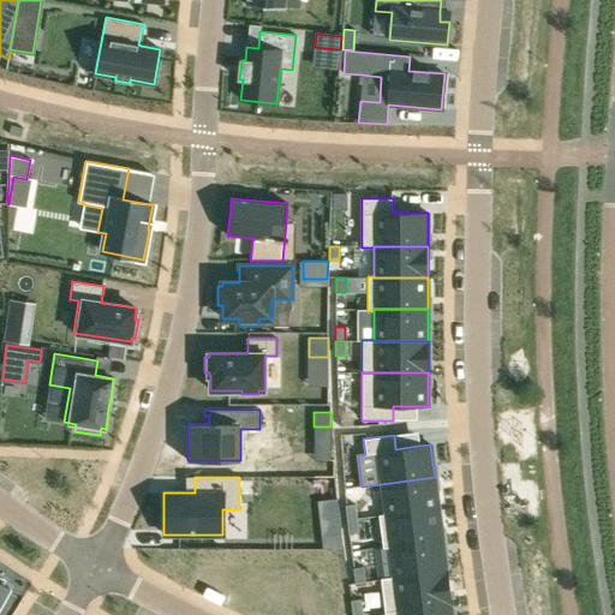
[(435,477),(381,484),(384,514),(384,515),(439,508),(435,477)]
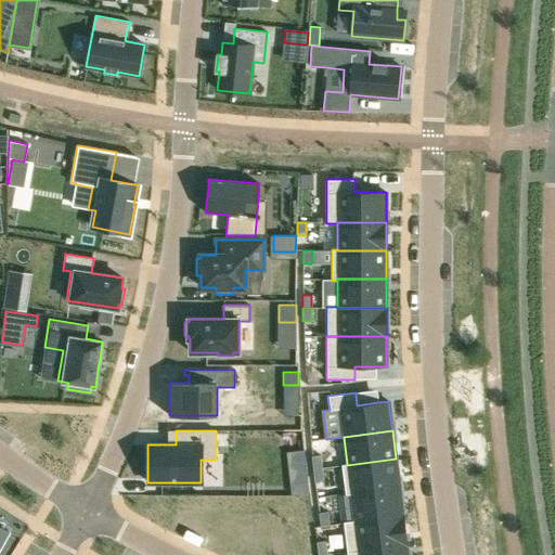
[(320,455),(311,456),(313,469),(322,468),(320,455)]
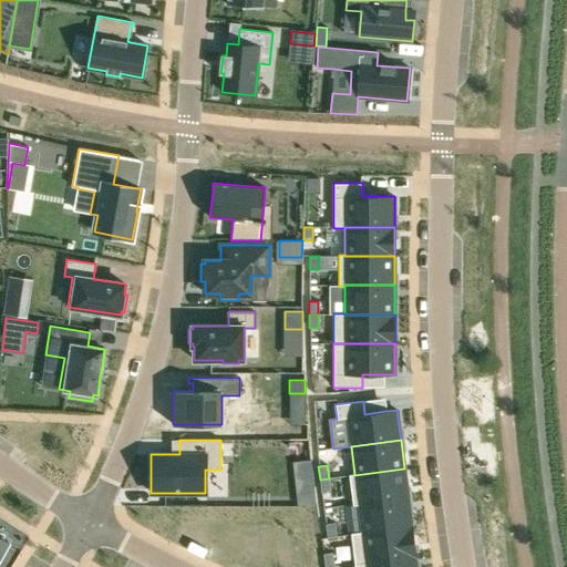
[(354,474),(349,475),(352,506),(358,505),(358,504),(408,498),(404,468),(354,475),(354,474)]
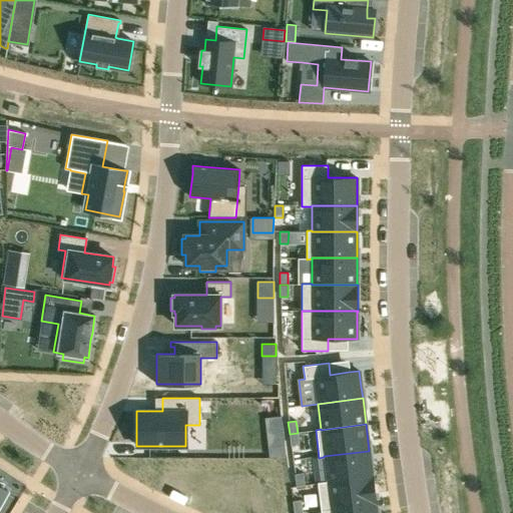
[(298,433),(290,434),(291,446),(299,445),(298,433)]
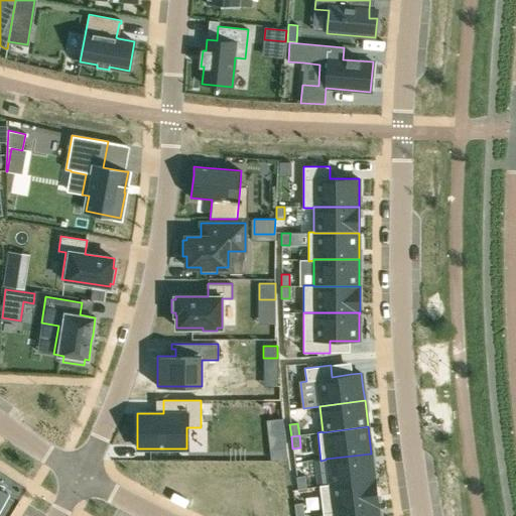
[(285,446),(271,447),(272,460),(287,459),(285,446)]
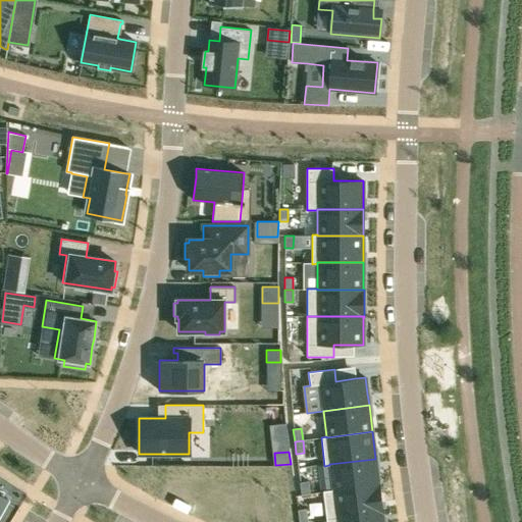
[(324,466),(317,467),(320,491),(323,491),(332,490),(379,485),(379,484),(378,484),(377,470),(375,459),(329,464),(329,465),(324,466)]
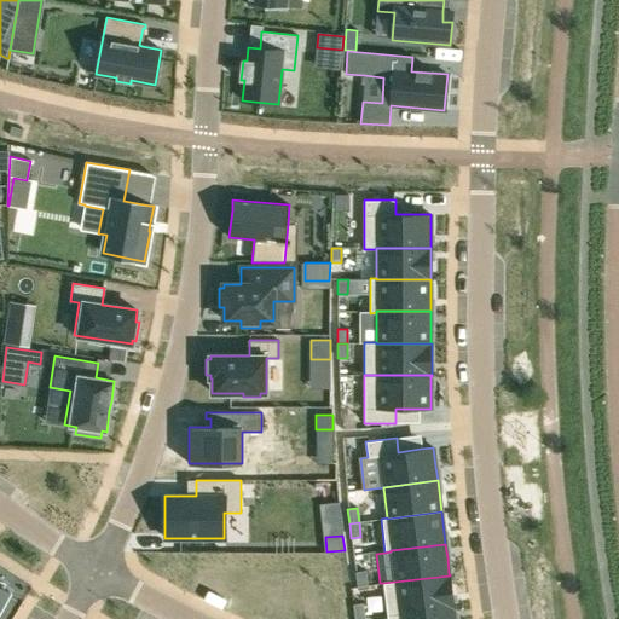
[(329,596),(331,566),(287,562),(284,593),(329,596)]
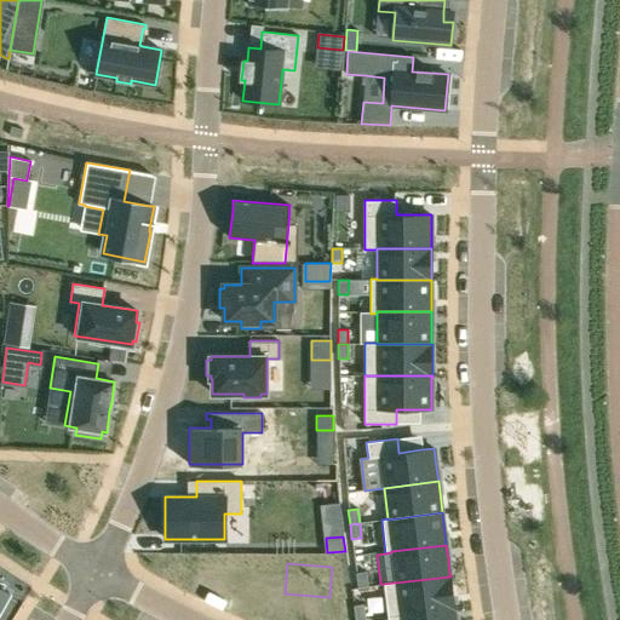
[(365,572),(356,573),(357,587),(367,586),(365,572)]
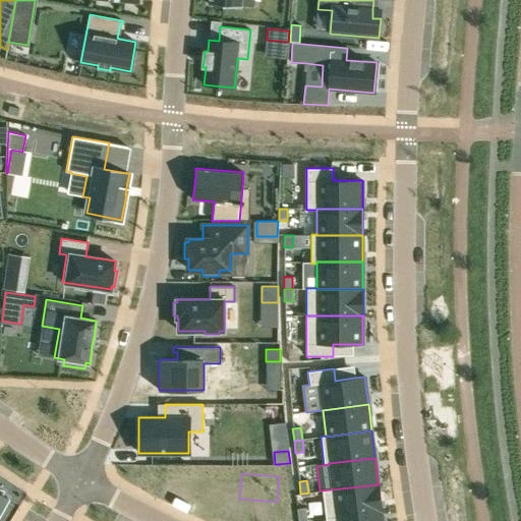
[(332,489),(323,490),(326,518),(382,511),(379,484),(332,489)]
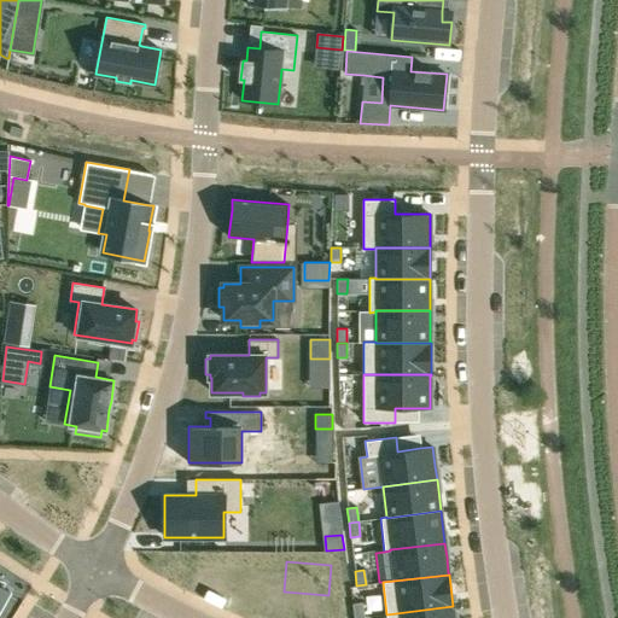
[(366,584),(356,586),(359,600),(368,599),(366,584)]
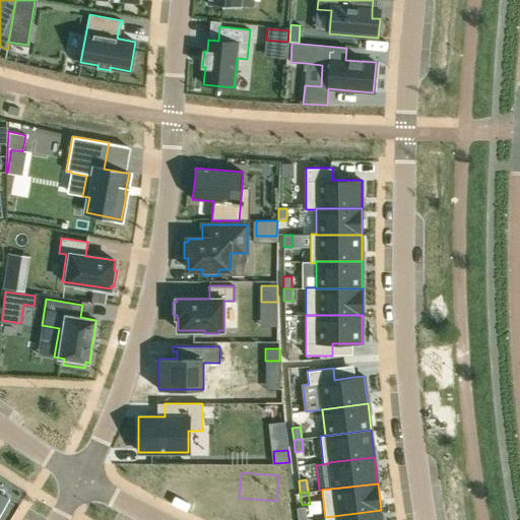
[(381,510),(325,517),(325,519),(382,519),(381,511),(381,510)]
